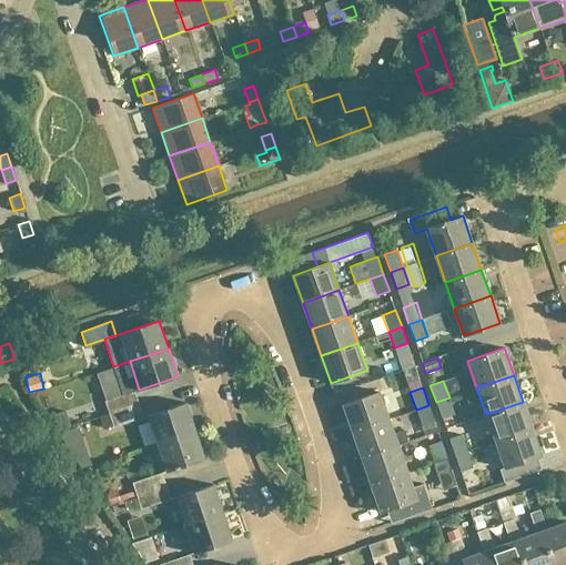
[(109,414),(139,404),(134,391),(104,402),(109,414)]
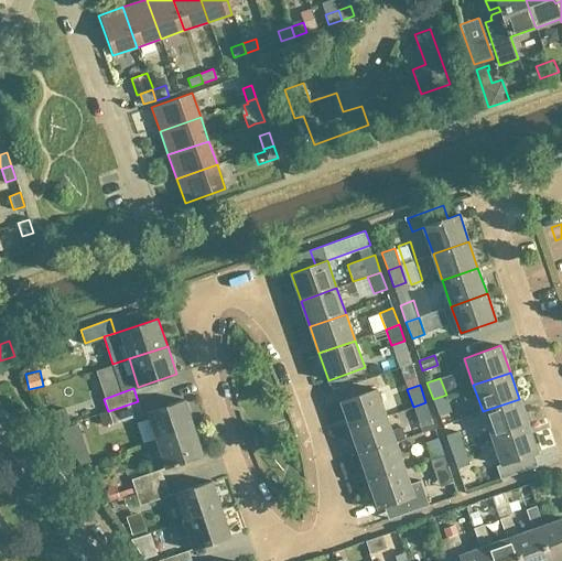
[(350,429),(387,416),(377,389),(341,402),(350,429)]
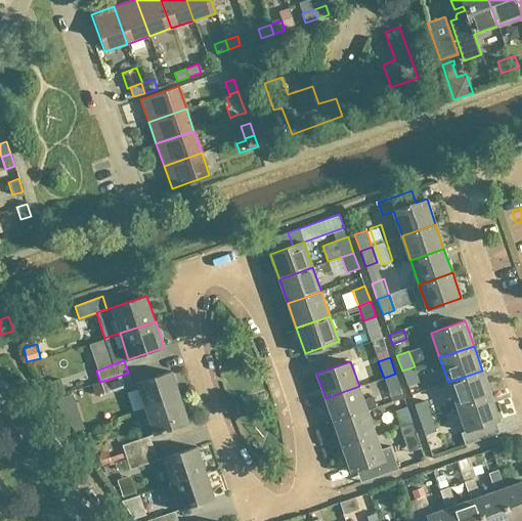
[(415,366),(402,371),(407,386),(420,382),(415,366)]
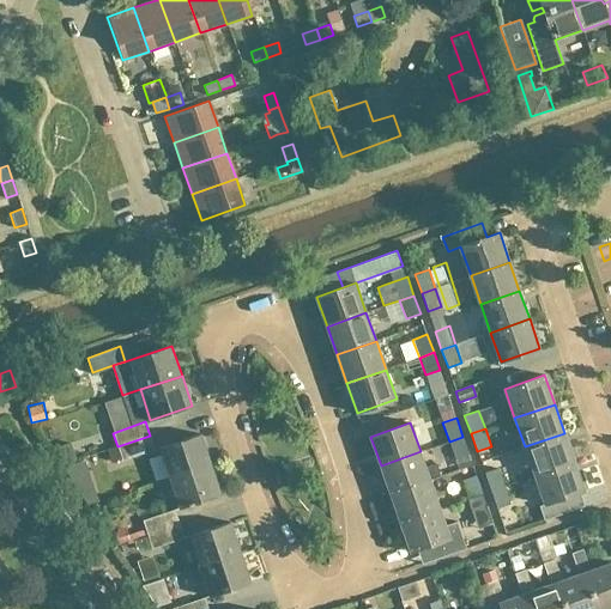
[(564,433),(525,446),(534,475),(574,461),(564,433)]
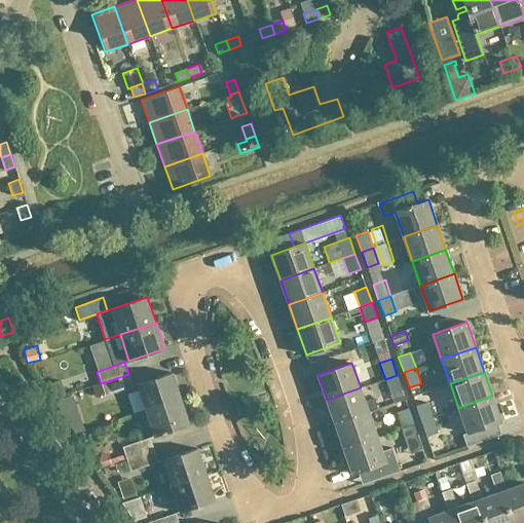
[(146,411),(181,399),(173,373),(137,384),(146,411)]
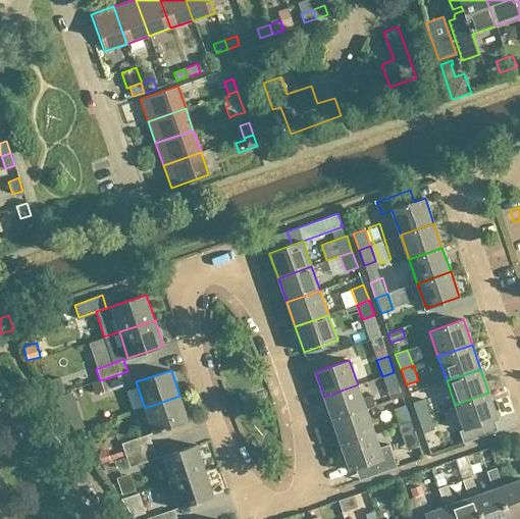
[(132,383),(127,371),(100,380),(104,394),(132,383)]
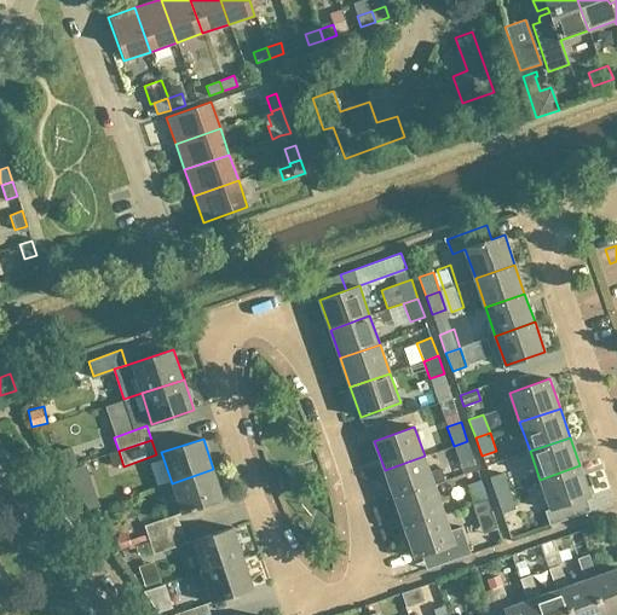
[(467,441),(454,446),(460,463),(473,458),(467,441)]
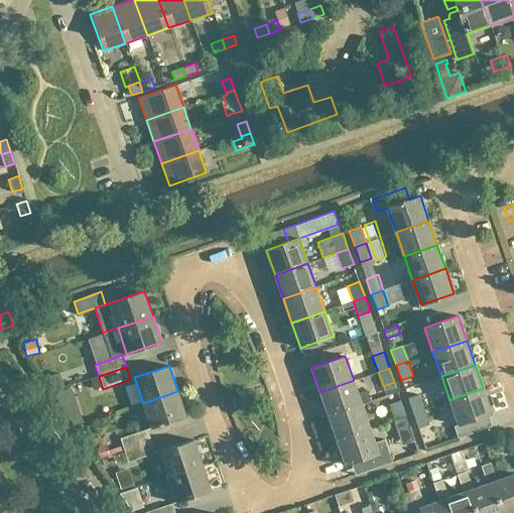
[(56,376),(47,379),(50,391),(59,388),(56,376)]
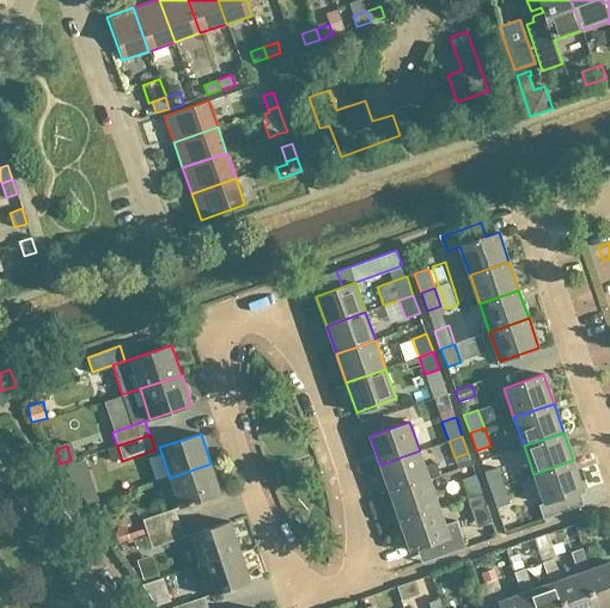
[(420,450),(380,465),(390,493),(429,479),(429,478),(439,476),(435,464),(426,466),(420,450)]
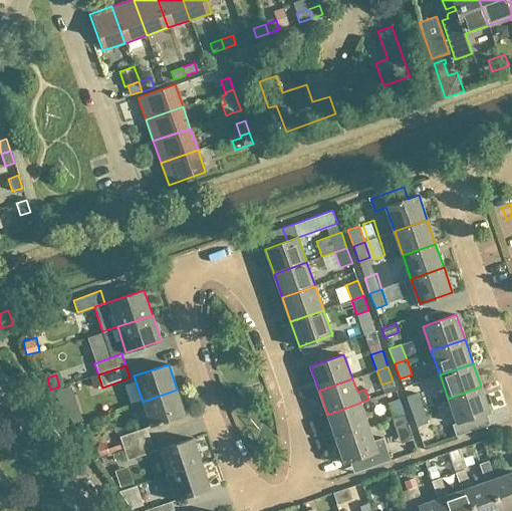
[(82,420),(71,386),(53,392),(72,423),(82,420)]
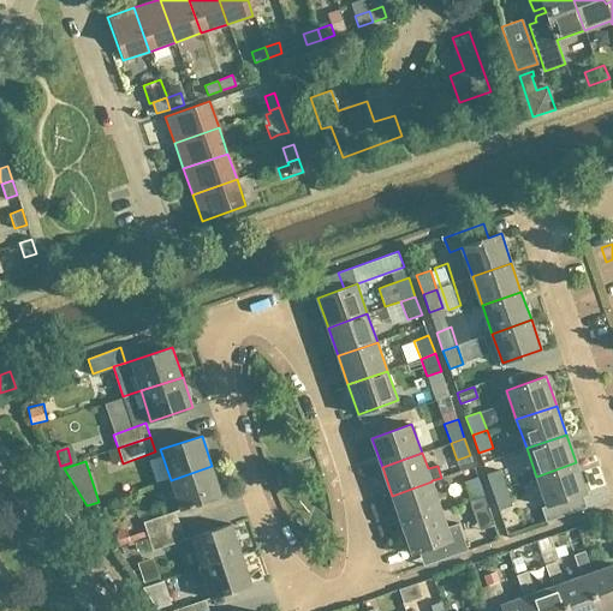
[(576,462),(536,477),(547,505),(542,508),(547,522),(588,508),(583,493),(587,492),(576,462)]
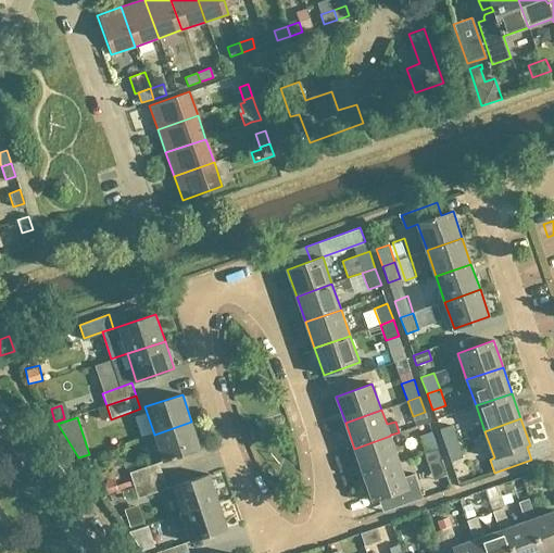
[(191,422),(154,435),(163,462),(201,450),(191,422)]
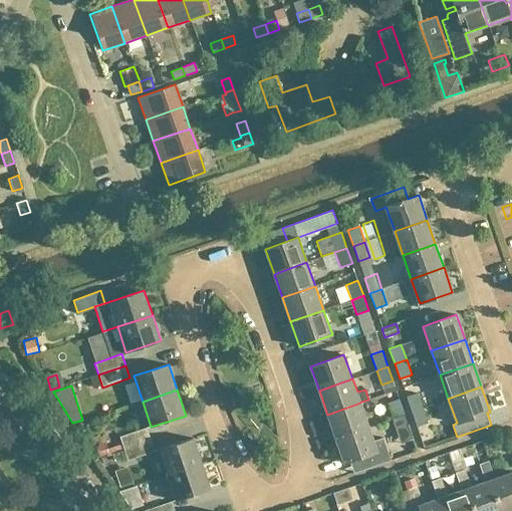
[(411,412),(424,408),(418,392),(406,396),(411,412)]
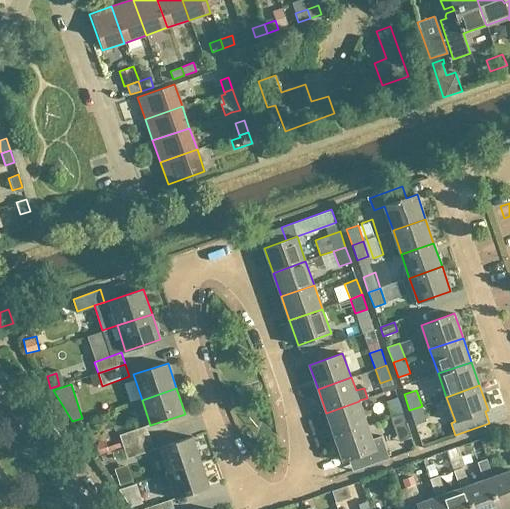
[(403,412),(398,397),(385,401),(391,417),(403,412)]
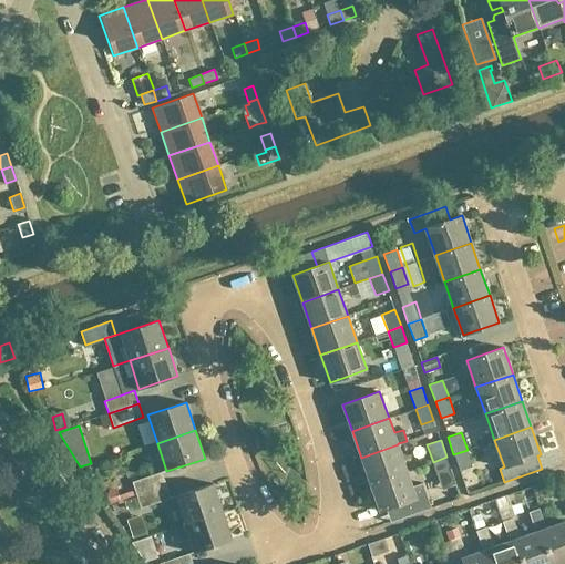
[(398,444),(361,458),(371,484),(408,471),(398,444)]
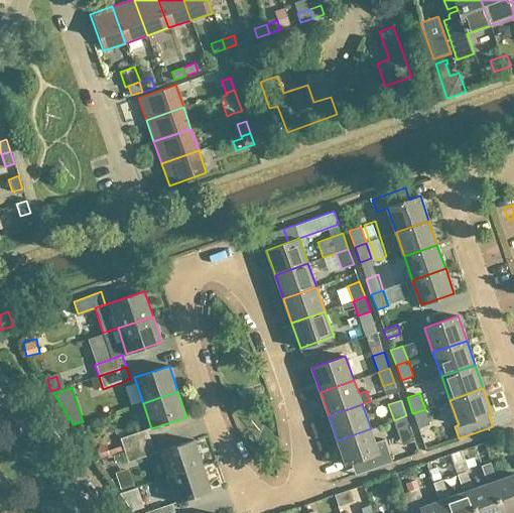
[(430,424),(425,409),(412,413),(417,428),(430,424)]
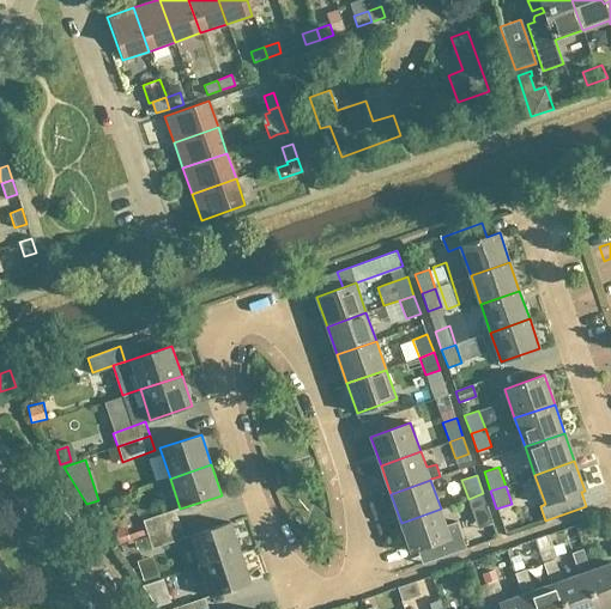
[(489,511),(483,493),(469,499),(473,516),(489,511)]
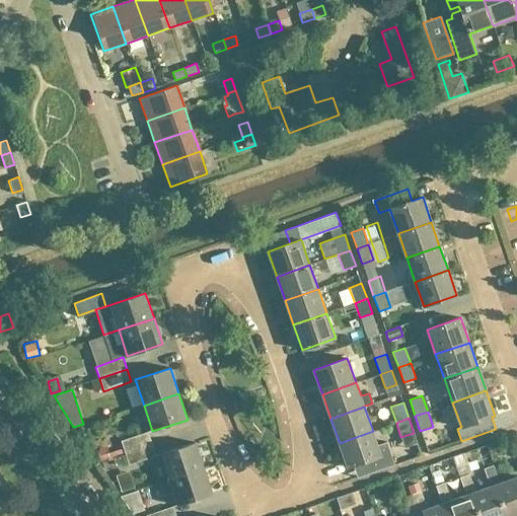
[(85,426),(77,429),(92,451),(99,448),(85,426)]
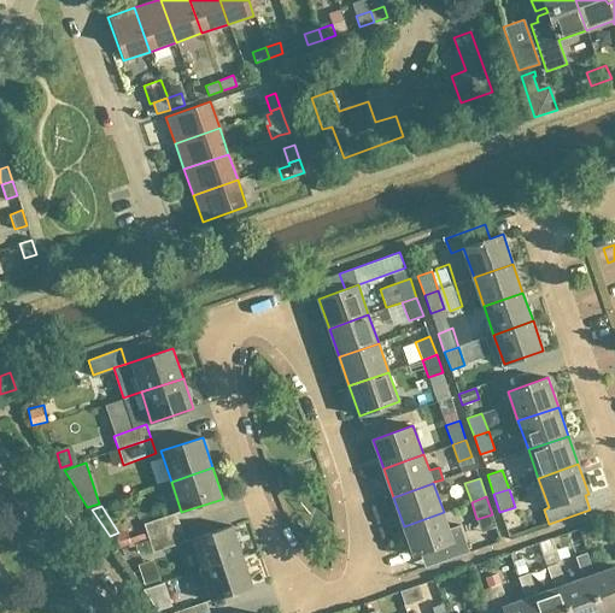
[(444,512),(404,526),(414,555),(437,548),(441,563),(470,552),(461,525),(450,529),(444,512)]
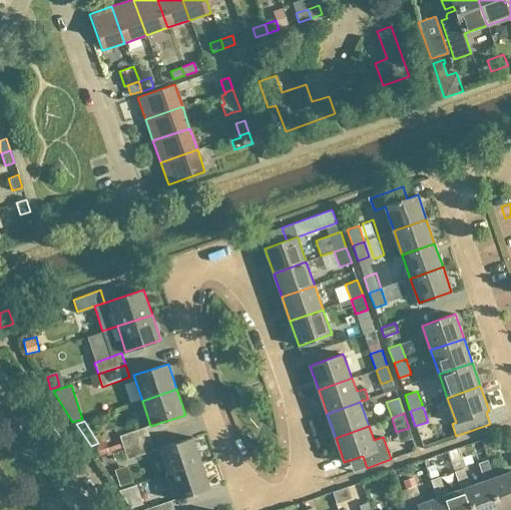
[(119,437),(121,443),(106,448),(104,442),(92,446),(96,456),(123,448),(150,439),(146,427),(119,437)]
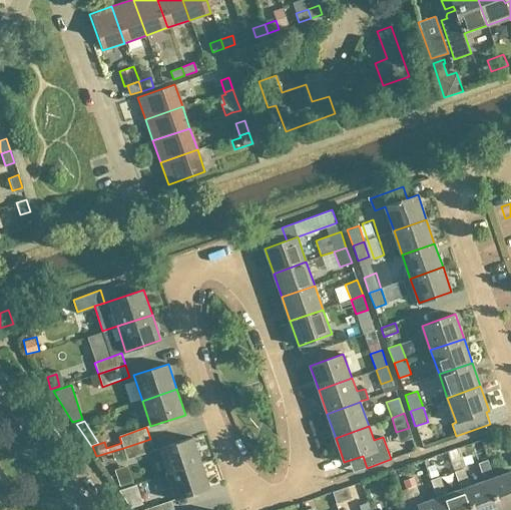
[(167,474),(201,463),(193,438),(158,449),(167,474)]
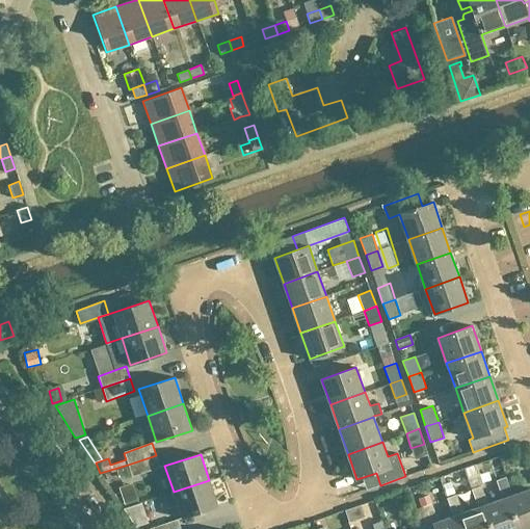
[(156,455),(128,465),(132,477),(160,468),(156,455)]
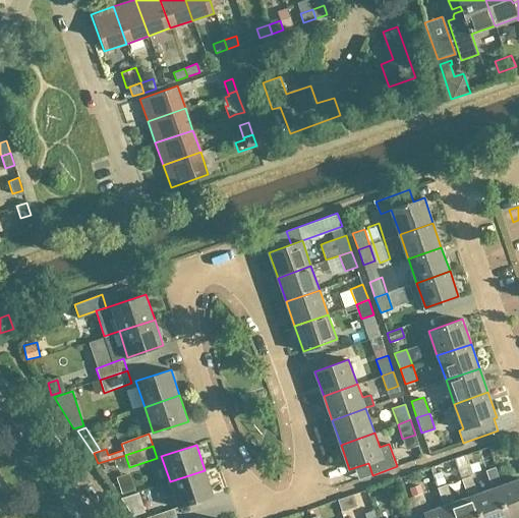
[(497,486),(507,517),(518,517),(518,478),(502,484),(496,467),(486,470),(493,488),(497,486)]
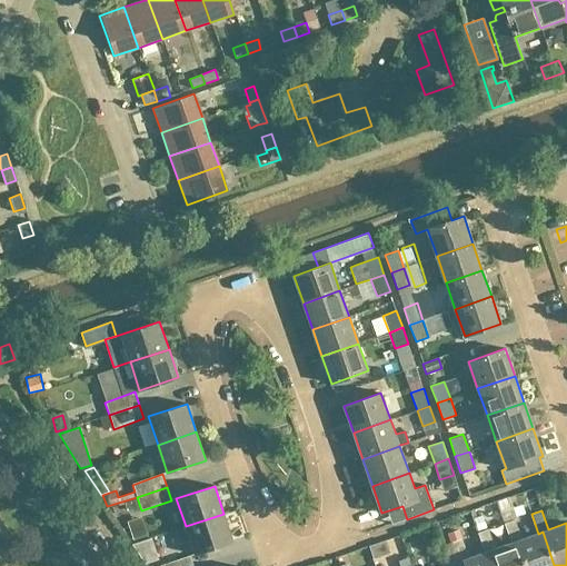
[(224,514),(186,526),(195,555),(234,542),(224,514)]
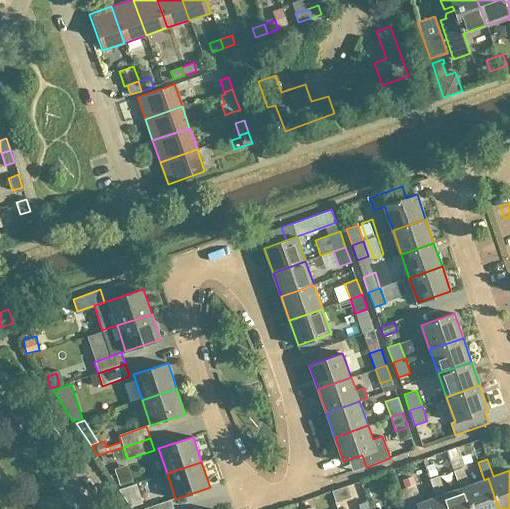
[(127,464),(114,468),(120,485),(133,480),(127,464)]
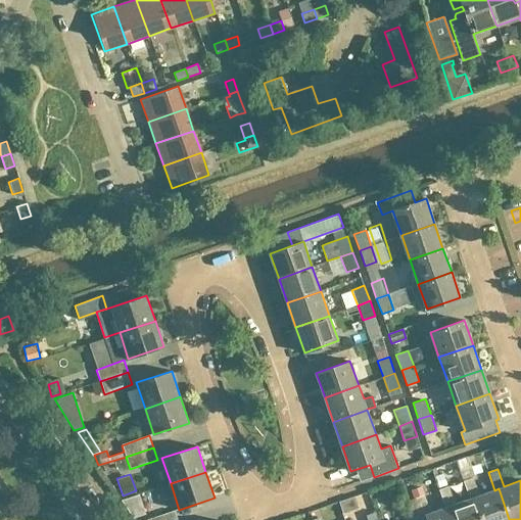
[(509,519),(499,488),(494,490),(479,495),(473,477),(464,481),(470,499),(474,498),(482,519),(509,519)]
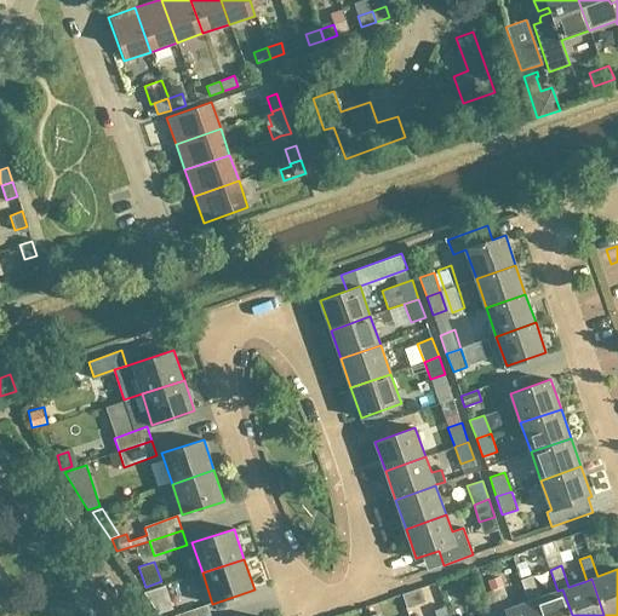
[(521,579),(531,575),(527,566),(518,570),(521,579)]
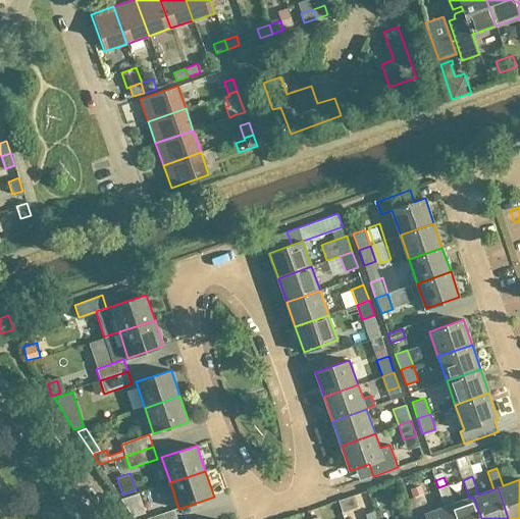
[(420,484),(410,488),(413,498),(414,497),(423,494),(420,484)]
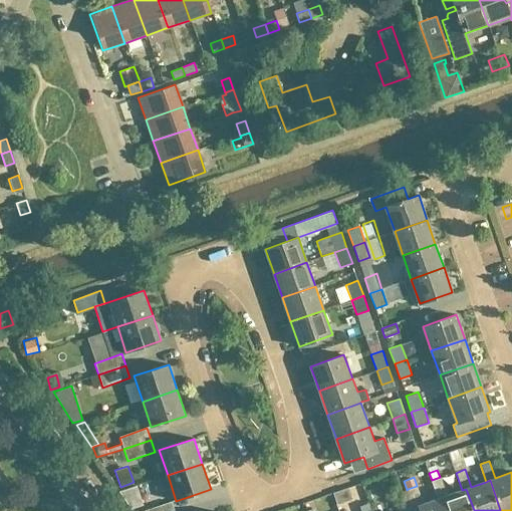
[(474,510),(466,489),(462,490),(447,495),(441,478),(432,481),(438,499),(443,497),(447,510),(474,510)]
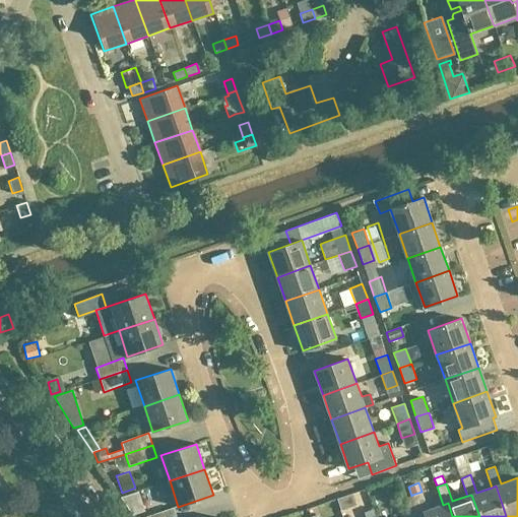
[(452,516),(448,503),(443,505),(429,510),(422,492),(412,495),(419,515),(424,514),(425,516),(452,516)]
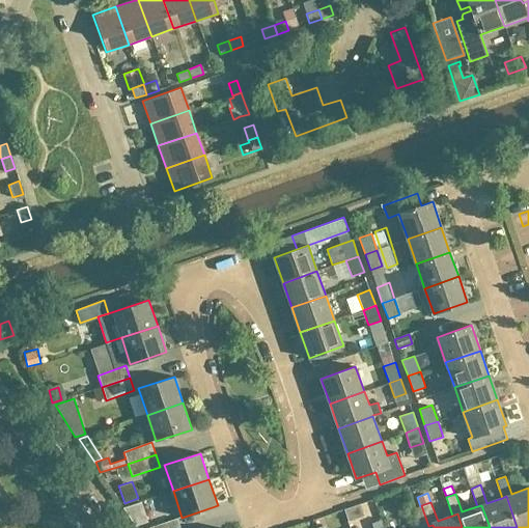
[(364,517),(360,504),(343,509),(347,522),(364,517)]
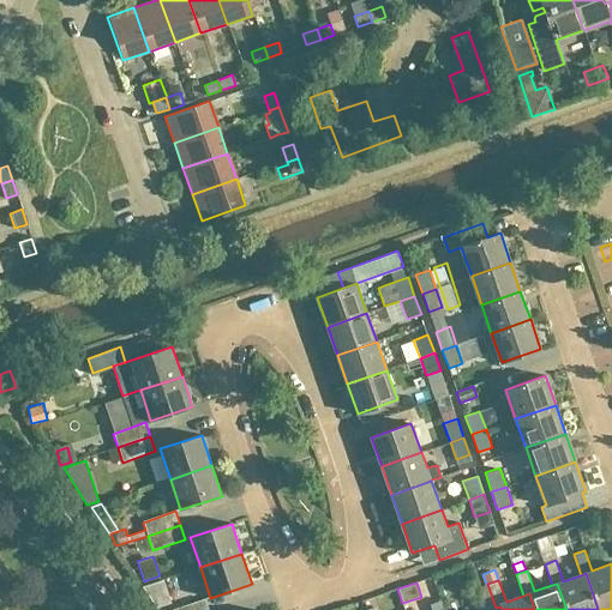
[(174,609),(209,609),(205,599),(174,609)]
